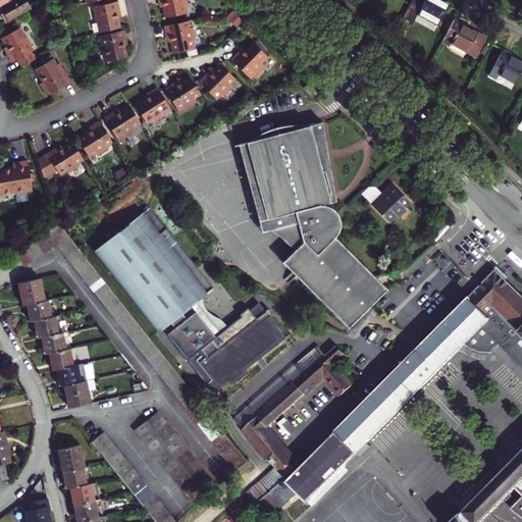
[(27,0),(14,0),(1,7),(5,13),(2,15),(8,24),(37,8),(35,4),(31,6),(27,0)]
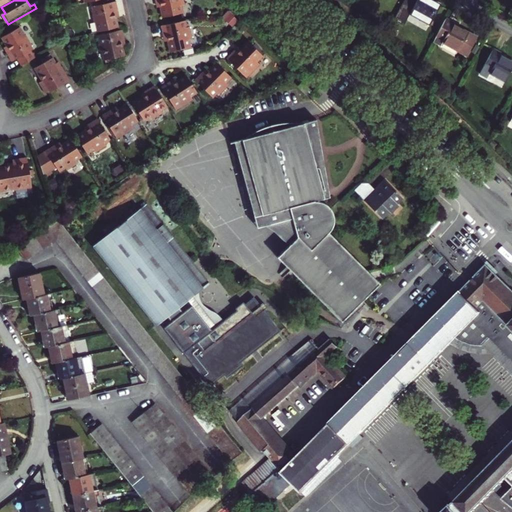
[(157,0),(157,1),(161,0),(163,7),(165,17),(184,13),(182,3),(184,3),(183,0),(157,0)]
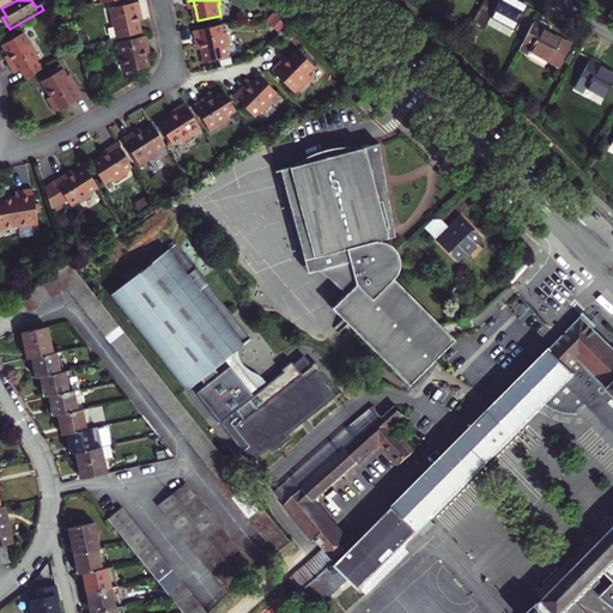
[(514,24),(527,1),(525,0),(480,0),(472,17),(484,23),(491,12),(514,24)]
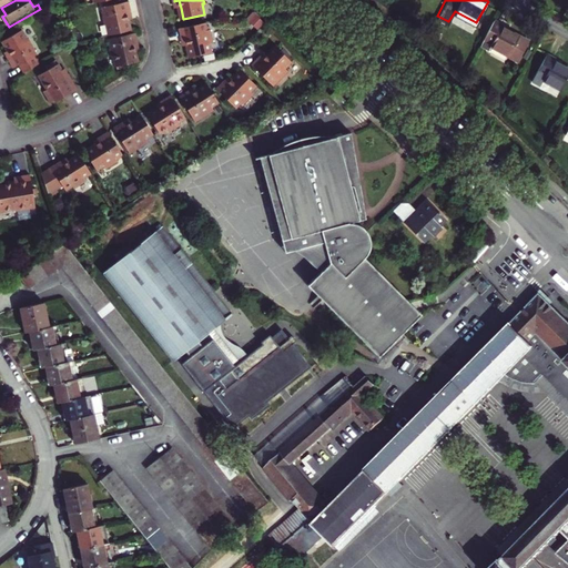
[(100,30),(103,41),(125,36),(123,24),(121,16),(125,16),(123,6),(97,11),(98,17),(95,17),(99,30),(100,30)]
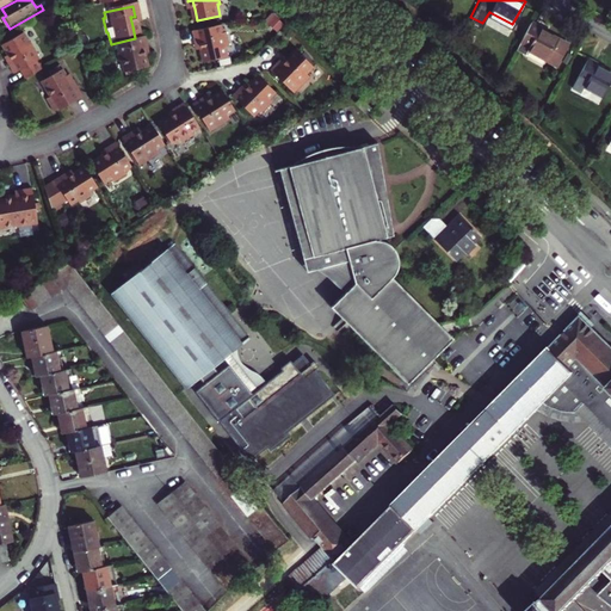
[(523,32),(514,48),(522,51),(526,44),(557,61),(568,39),(538,24),(539,22),(531,17),(523,32)]
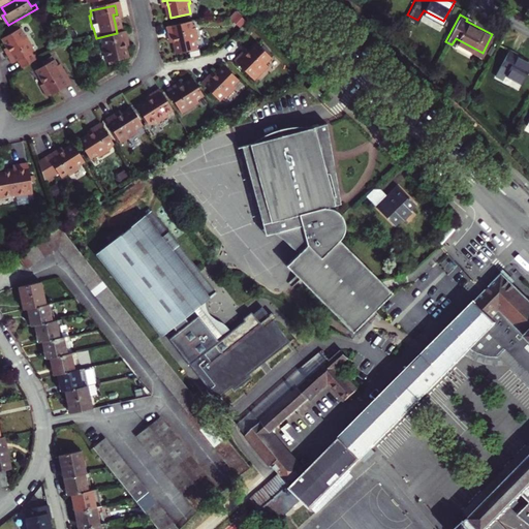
[(168,28),(169,37),(174,36),(175,44),(177,53),(197,49),(196,39),(197,39),(194,27),(193,28),(192,23),(168,28)]
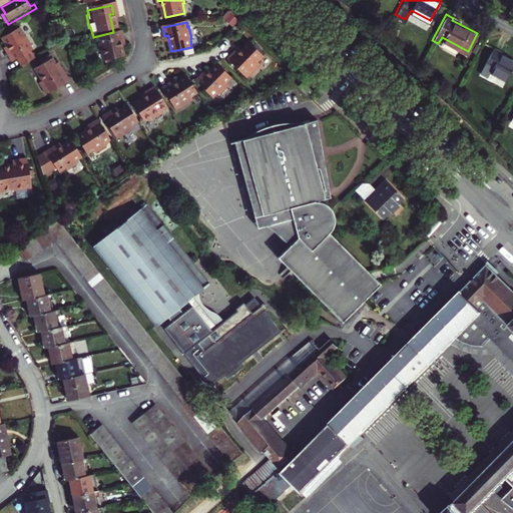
[(15,50),(12,53),(17,61),(22,58),(36,50),(37,50),(35,46),(37,46),(31,35),(29,36),(24,27),(7,36),(11,44),(15,50)]
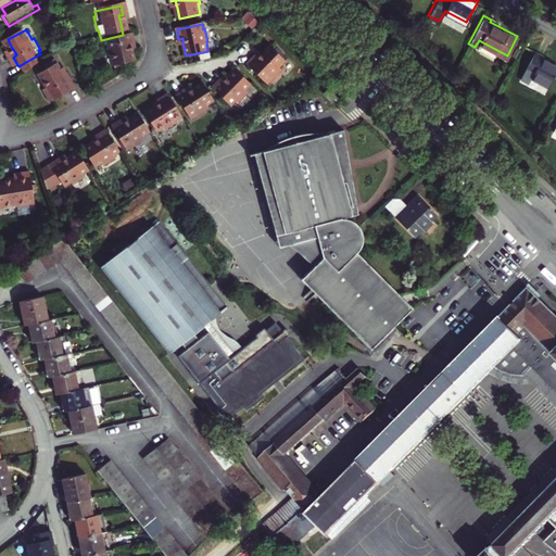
[(129,47),(127,38),(102,43),(103,49),(101,49),(103,61),(105,60),(108,71),(128,66),(129,66),(127,55),(125,48),(129,47)]
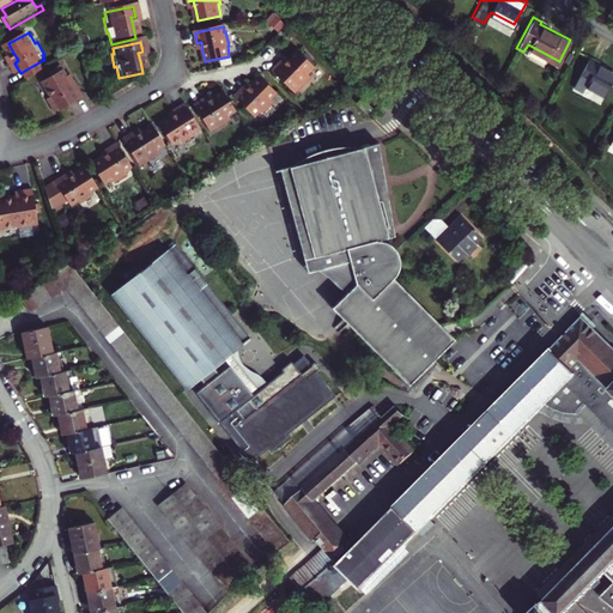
[(281,66),(274,73),(297,97),(315,80),(311,77),(317,71),(301,54),(291,64),(284,70),(281,66)]
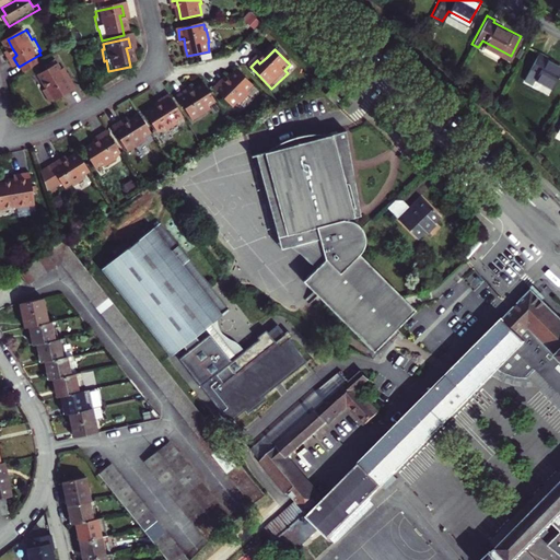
[(545,56),(536,51),(522,81),(528,85),(533,78),(550,86),(559,67),(559,66),(544,58),(545,56)]
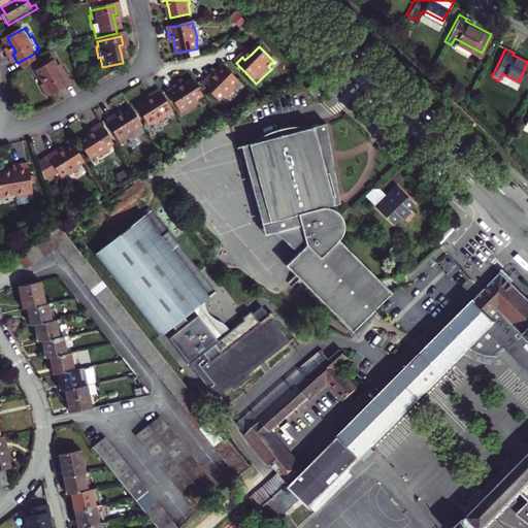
[(42,60),(39,56),(37,52),(23,60),(27,68),(40,61),(42,60)]
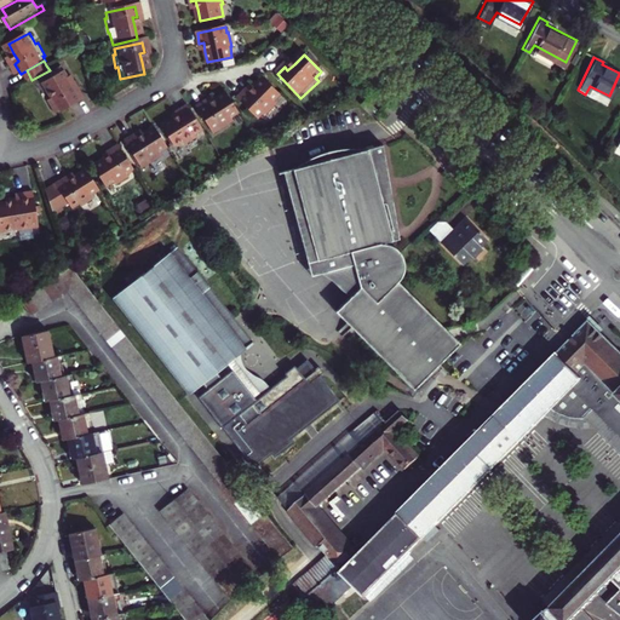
[(291,61),(285,67),(287,70),(294,64),(291,61)]
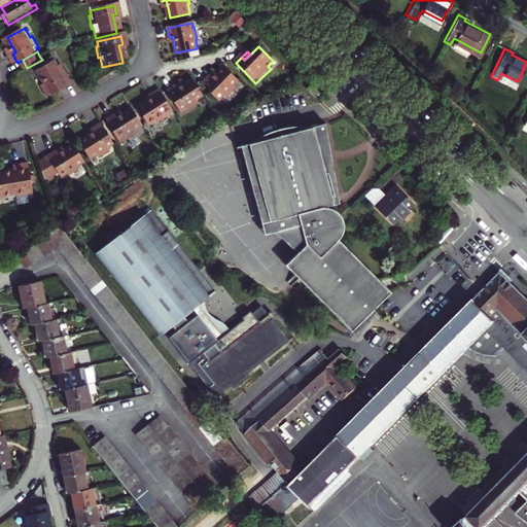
[(46,69),(43,71),(38,73),(45,84),(41,86),(47,98),(48,98),(51,96),(51,98),(73,85),(66,73),(63,75),(57,63),(55,65),(53,61),(44,66),(46,69)]
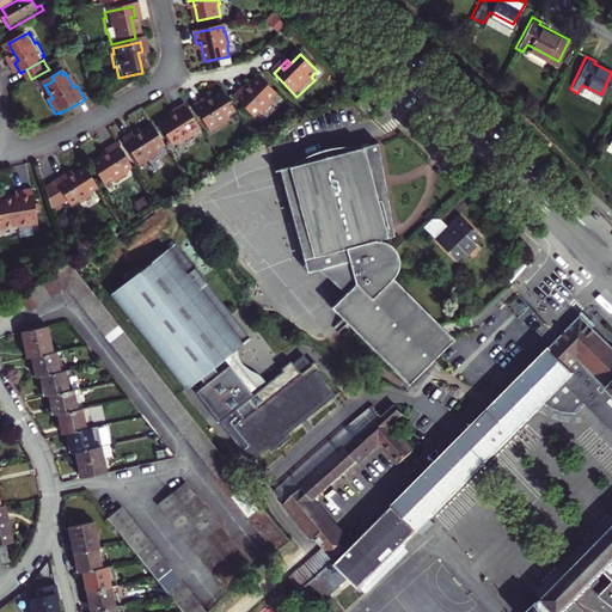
[(271,103),(279,96),(261,78),(251,87),(244,95),(242,92),(234,98),(255,118),(261,114),(264,116),(275,105),(271,103)]
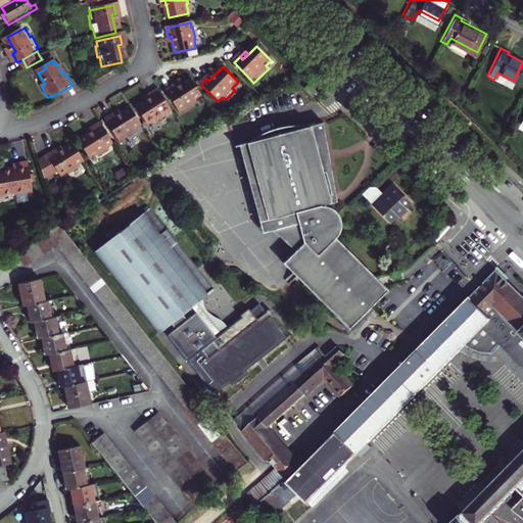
[(212,73),(206,79),(208,81),(215,75),(212,73)]
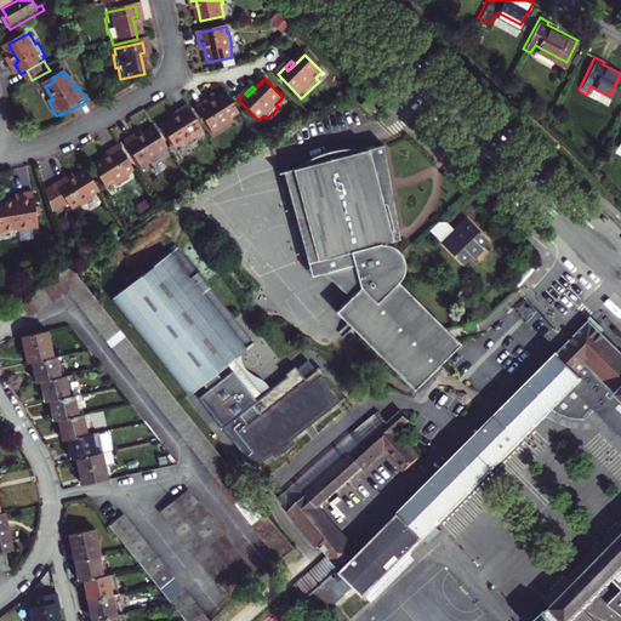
[(243,114),(229,93),(217,101),(209,106),(206,102),(198,107),(214,132),(221,127),(223,131),(237,123),(234,119),(243,114)]
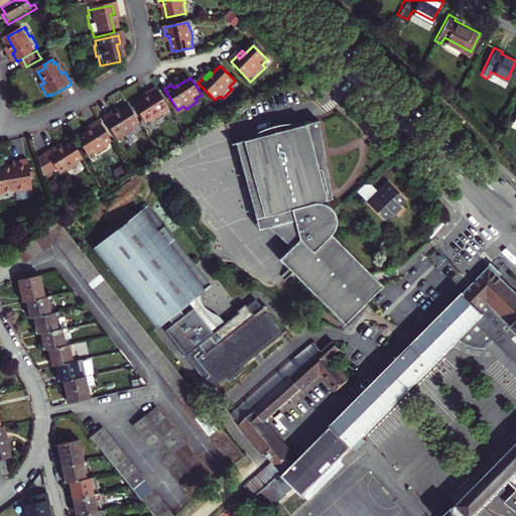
[(315,91),(308,84),(303,88),(311,96),(315,91)]
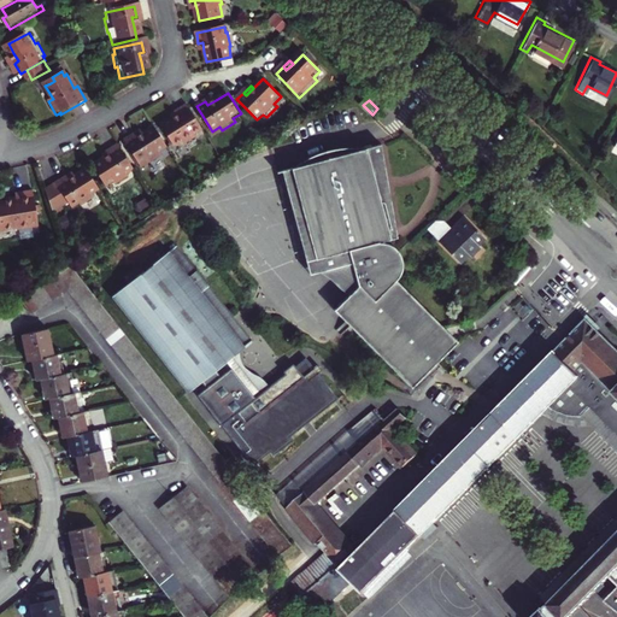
[(183,113),(176,118),(163,125),(176,146),(183,141),(186,145),(199,136),(198,135),(197,133),(204,129),(188,104),(181,110),(183,113)]
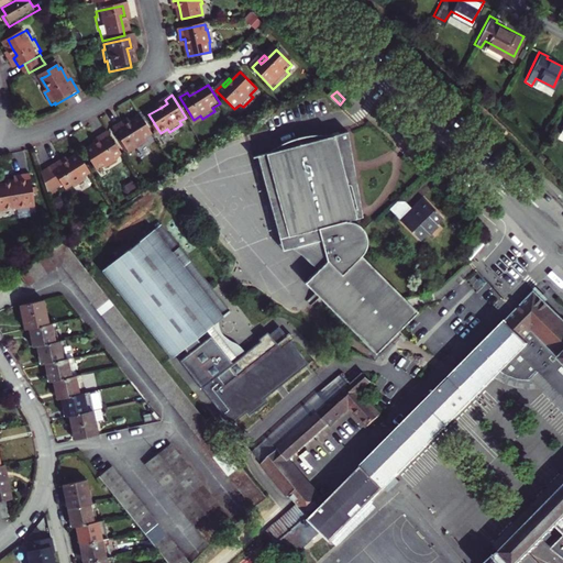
[(123,128),(121,123),(114,128),(131,153),(150,141),(147,138),(154,134),(142,116),(131,122),(123,128)]
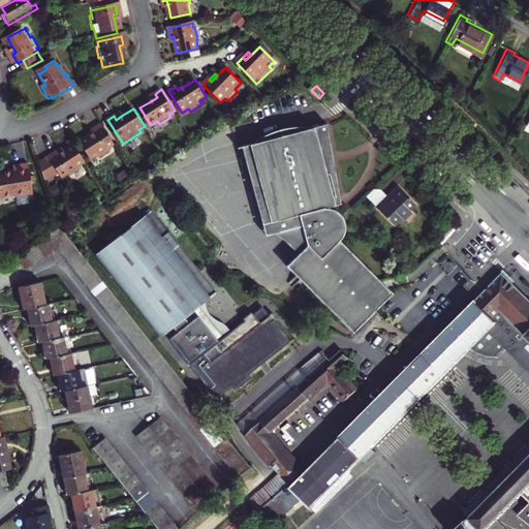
[(96,132),(90,136),(81,143),(92,160),(98,156),(99,159),(111,152),(110,149),(116,145),(102,124),(94,129),(96,132)]
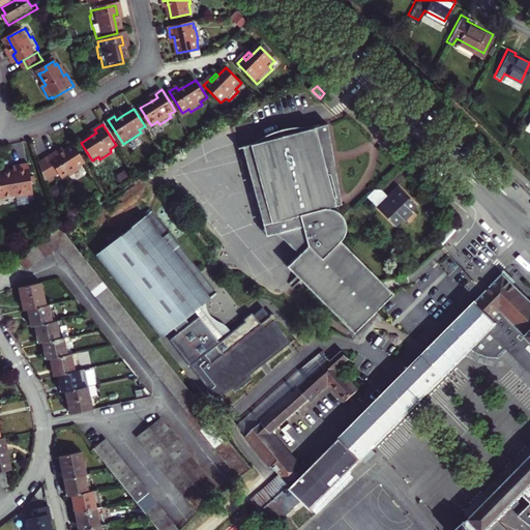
[(259,144),(253,148),(264,188),(265,196),(272,221),(272,224),(264,226),(267,237),(276,235),(303,228),(308,247),(302,254),(288,268),(297,277),(301,282),(320,300),(339,320),(351,311),(383,285),(361,262),(342,242),(344,236),(346,230),(346,228),(346,226),(345,224),(344,222),(343,219),(342,217),(340,215),(339,214),(335,212),(332,211),(329,210),(326,210),(326,209),(342,205),(336,173),(333,149),(331,140),(330,127),(317,130),(313,130),(308,129),(304,129),(300,130),(295,130),(290,131),(285,133),(280,134),(276,135),(272,136),(268,138),(265,140),(259,144)]
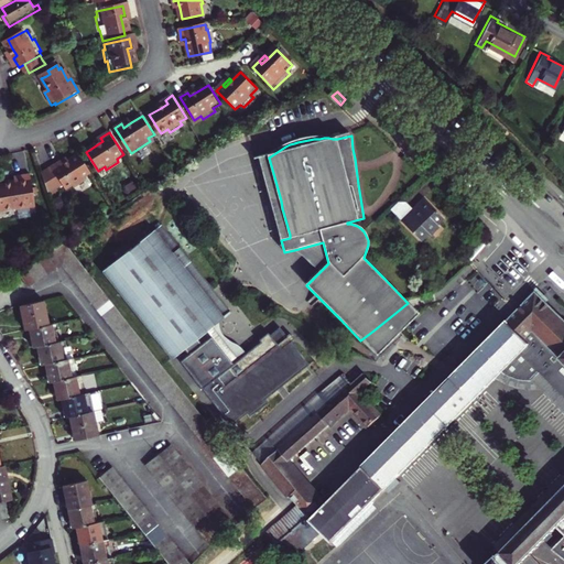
[(63,166),(61,163),(43,174),(49,190),(61,182),(66,191),(74,186),(75,187),(76,190),(87,182),(86,179),(93,174),(86,164),(80,154),(71,161),(63,166)]
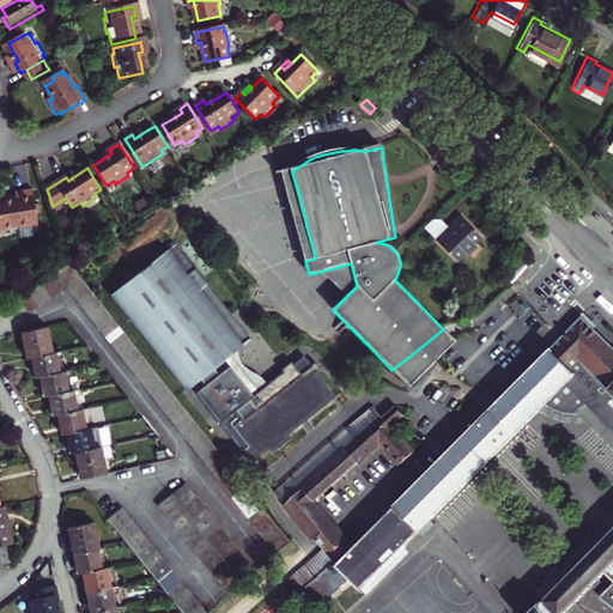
[(283,174),(305,261),(315,259),(315,255),(307,226),(305,218),(292,171),(283,174)]
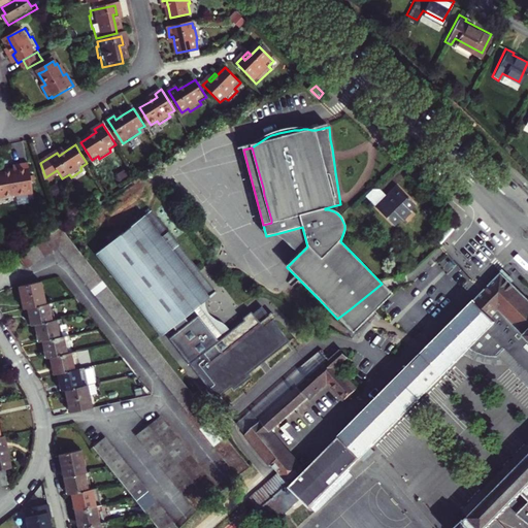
[(7,173),(0,173),(0,197),(17,195),(17,197),(35,194),(33,186),(36,186),(35,176),(32,177),(30,164),(15,166),(17,169),(6,171),(7,173)]
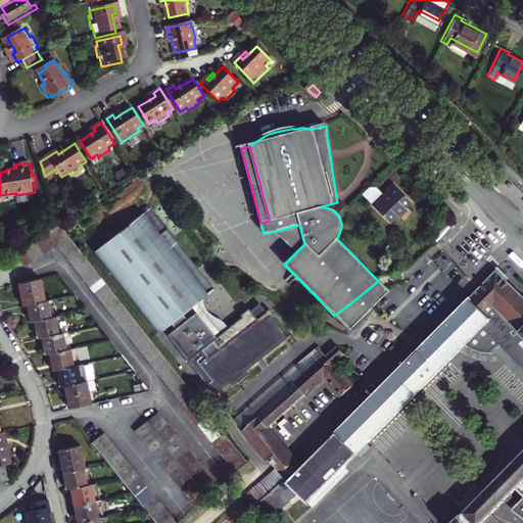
[(383,196),(375,189),(368,189),(361,197),(388,224),(396,217),(397,218),(406,209),(403,208),(410,202),(392,186),(383,196)]
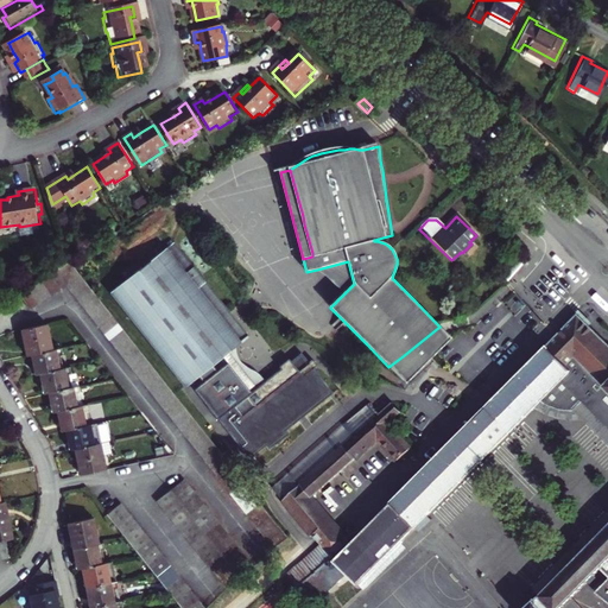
[(173,244),(112,292),(179,380),(185,375),(190,381),(235,347),(247,337),(173,244)]
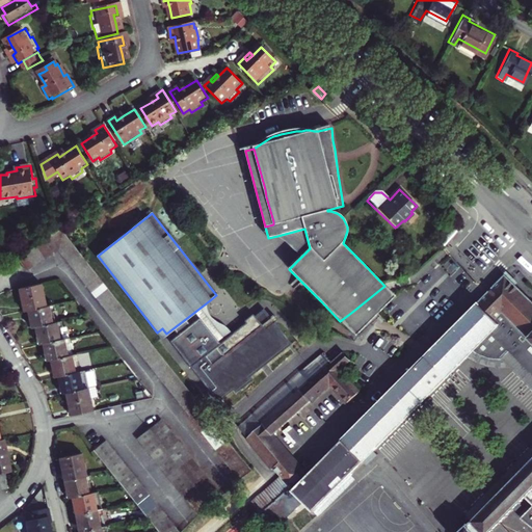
[(300,254),(303,255),(310,248),(304,229),(277,236),(278,237),(281,238),(284,239),(286,241),(291,244),(295,248),(296,250),(298,253),(300,254)]
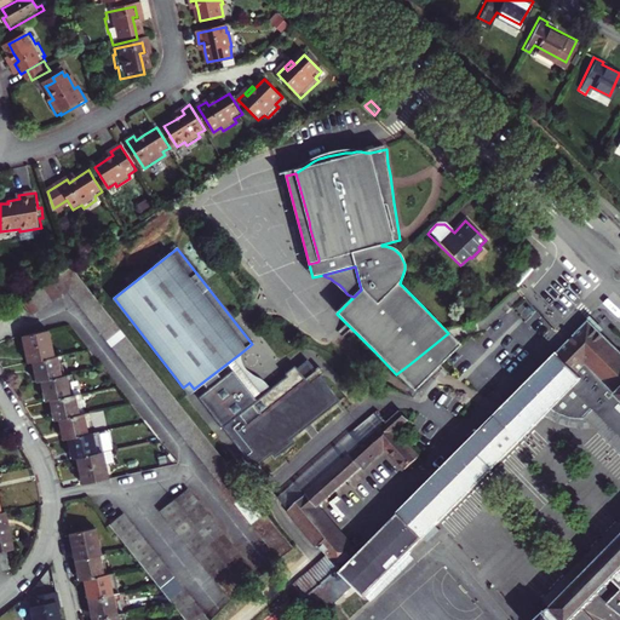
[(67,294),(72,292),(75,270),(75,269),(74,269),(58,280),(67,294)]
